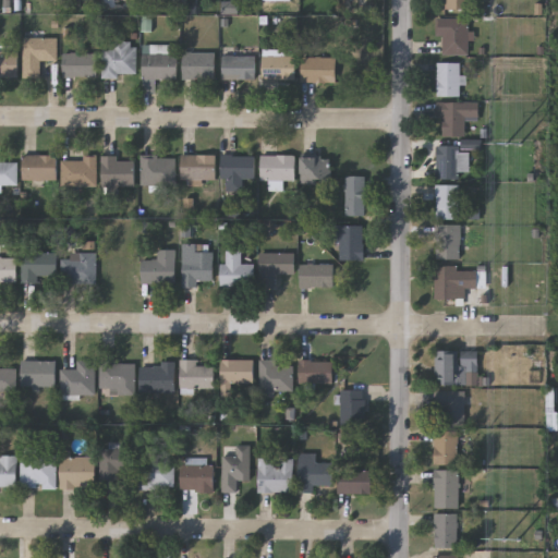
[(441,9),(441,0),(473,0),(473,9),(441,9)]
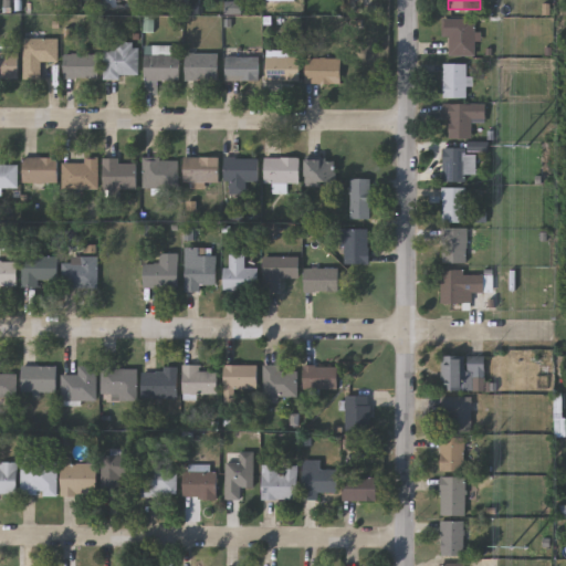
[(440,37),(440,19),(472,19),(472,55),(448,55),(448,37),(440,37)]
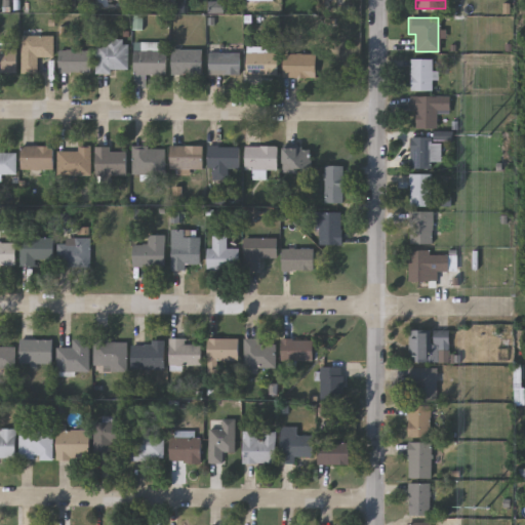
[(22,74),(22,36),(53,36),(53,57),(37,57),(37,74),(22,74)]
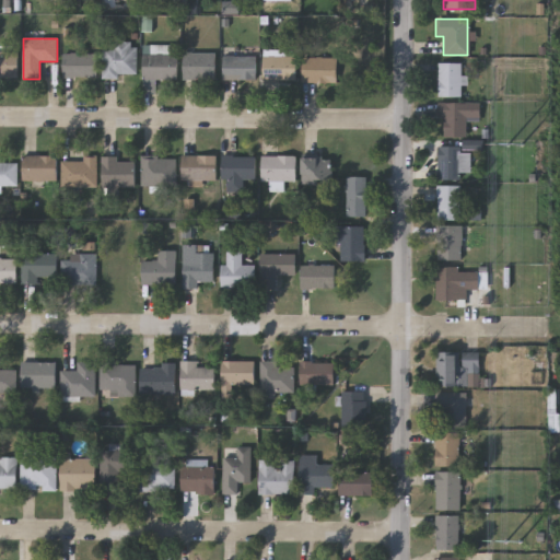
[(102,77),(102,45),(136,45),(136,77),(102,77)]
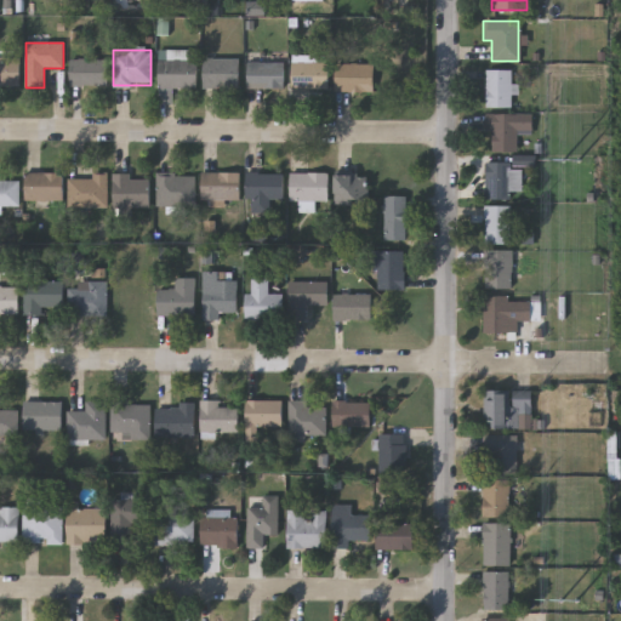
[(0,60),(20,60),(20,86),(0,86),(0,60)]
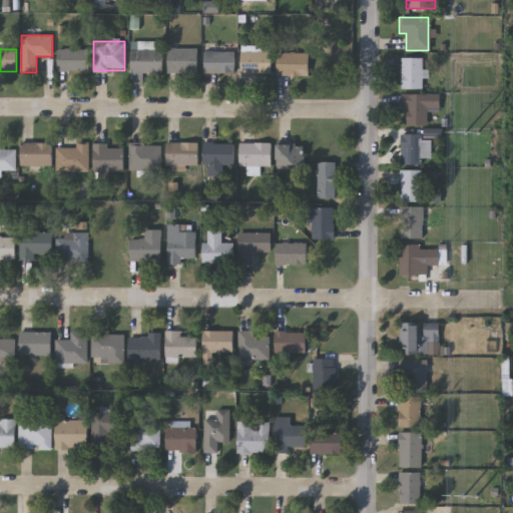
[(88,49),(88,71),(57,71),(57,49),(88,49)]
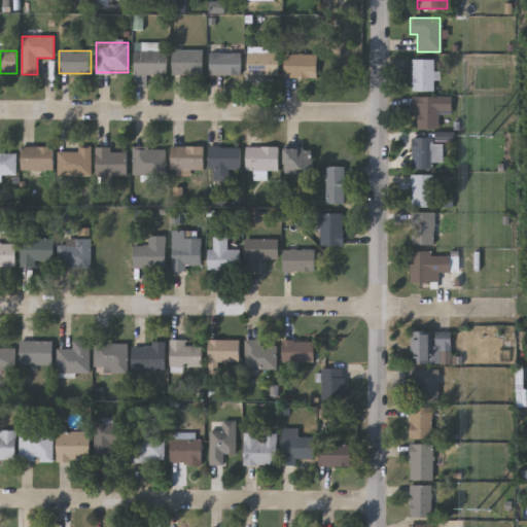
[(203,76),(172,76),(172,50),(203,50),(203,76)]
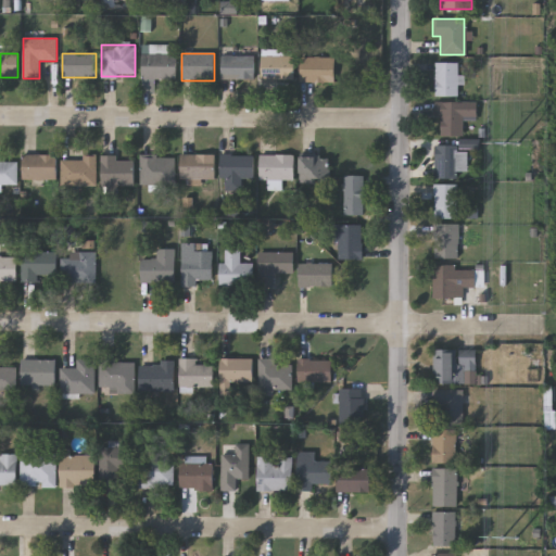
[(142,80),(142,55),(176,55),(176,80),(142,80)]
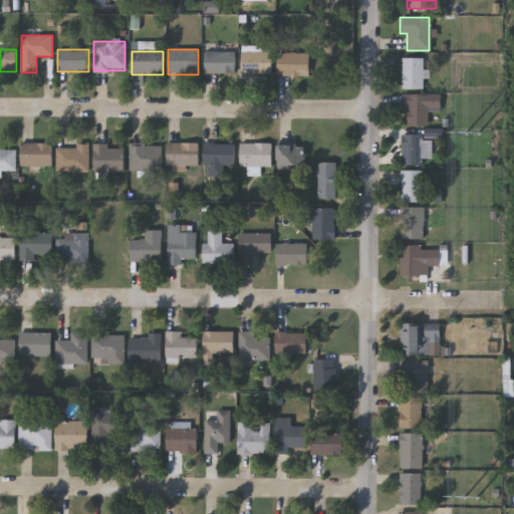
[(234,52),(234,74),(204,74),(204,52),(234,52)]
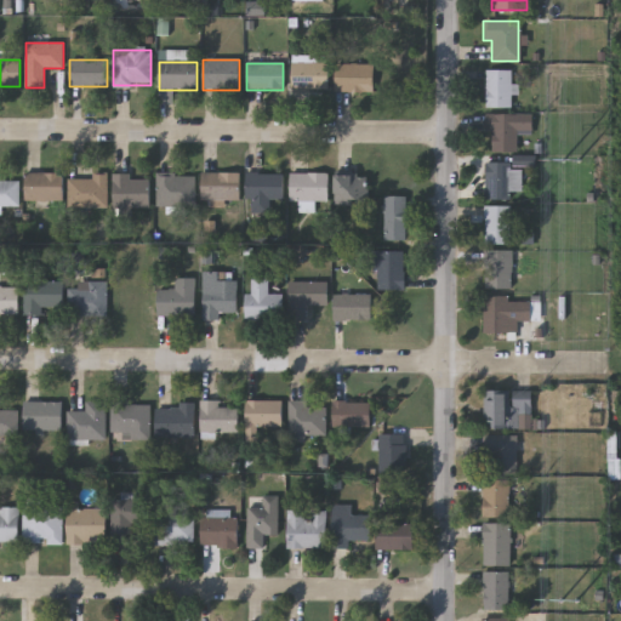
[(328,63),(328,89),(289,89),(289,63),(328,63)]
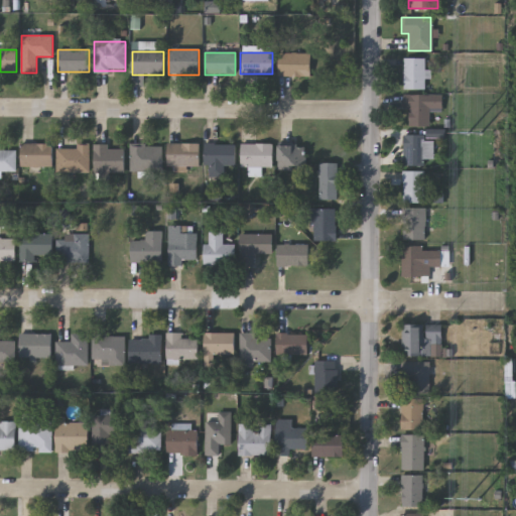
[(276,53),(308,53),(308,76),(276,76),(276,53)]
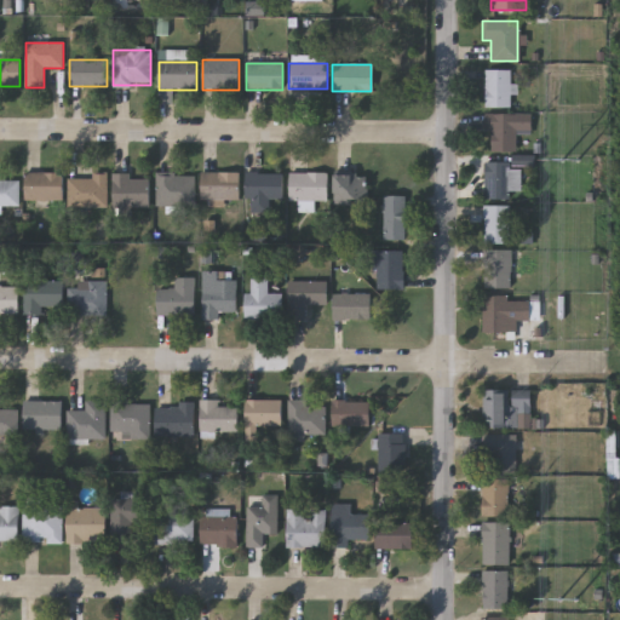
[(483,107),(483,69),(510,69),(510,107),(483,107)]
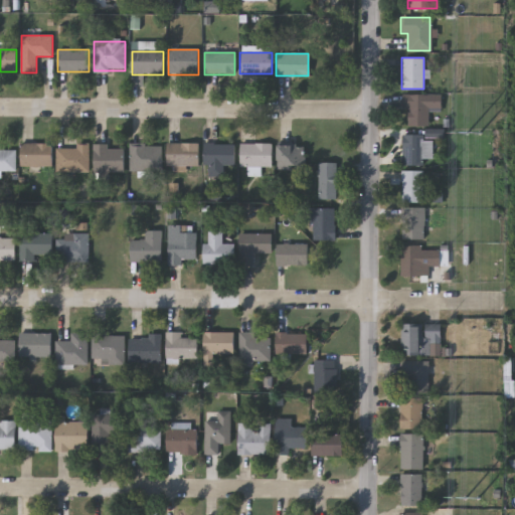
[(407,107),(401,107),(401,95),(430,95),(430,125),(407,125),(407,107)]
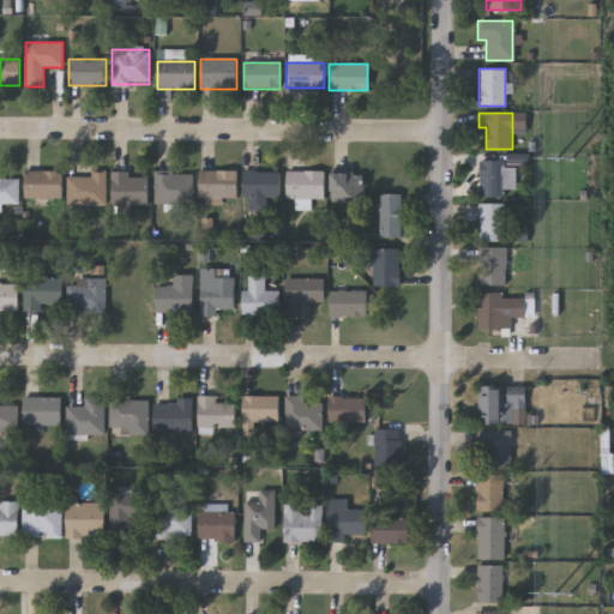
[(515,194),(479,194),(479,160),(505,160),(505,167),(515,167),(515,194)]
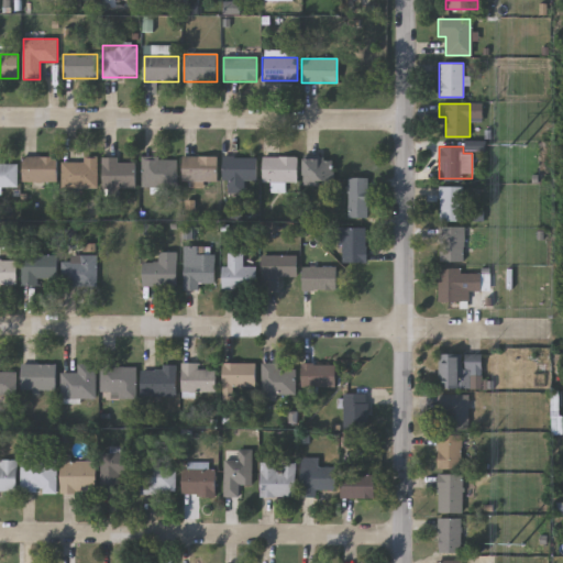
[(57,156),(57,183),(23,183),(23,156),(57,156)]
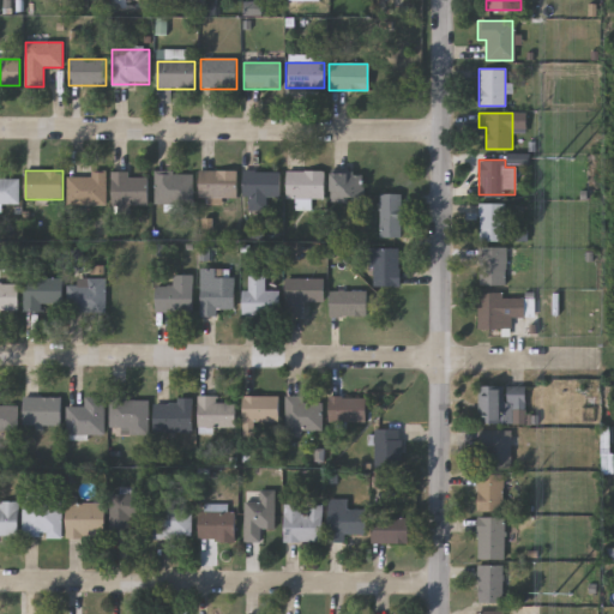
[(199,199),(199,170),(236,170),(236,199),(199,199)]
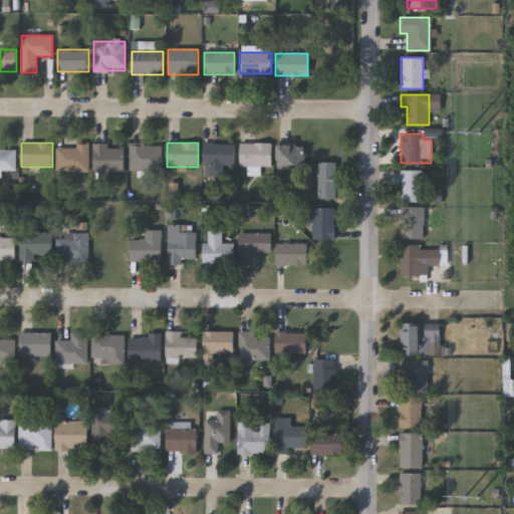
[(269,144),(269,167),(238,167),(238,144),(269,144)]
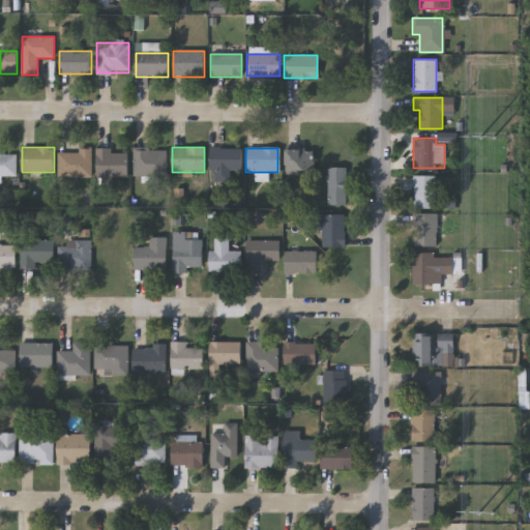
[(127,177),(96,177),(96,149),(111,149),(111,153),(127,153),(127,177)]
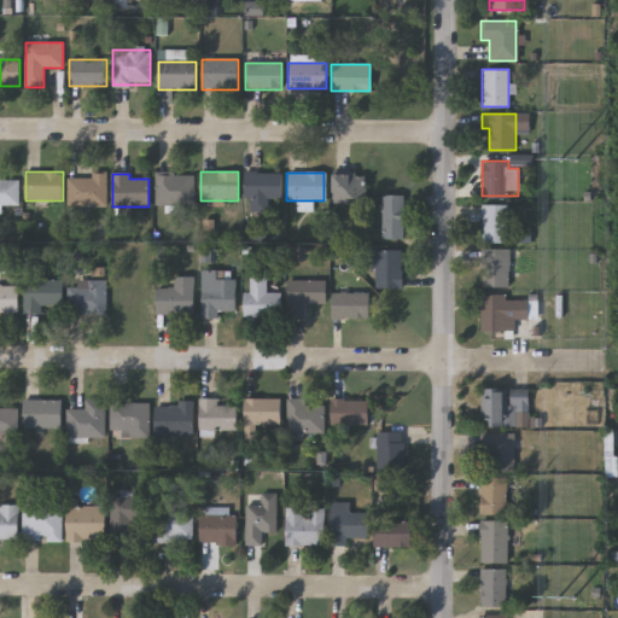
[(362,202),(331,200),(332,174),(363,174),(362,202)]
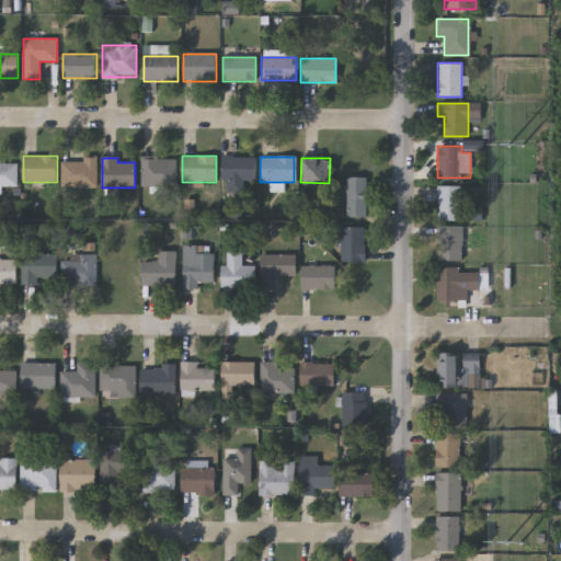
[(175,159),(175,186),(141,186),(141,159),(175,159)]
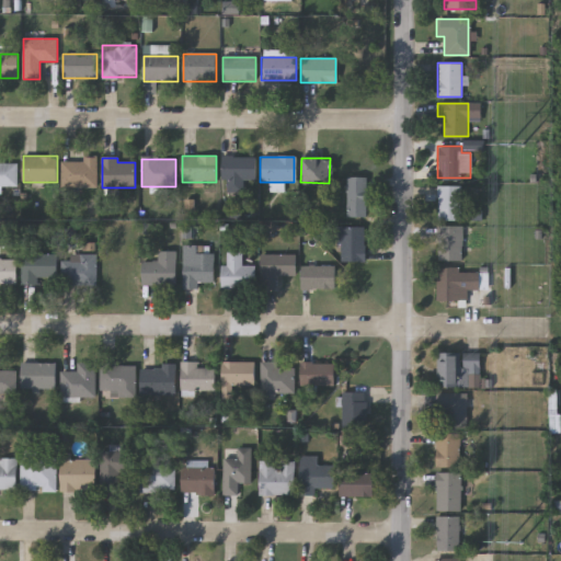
[(259,183),(259,159),(226,159),(226,195),(247,194),(247,183),(259,183)]
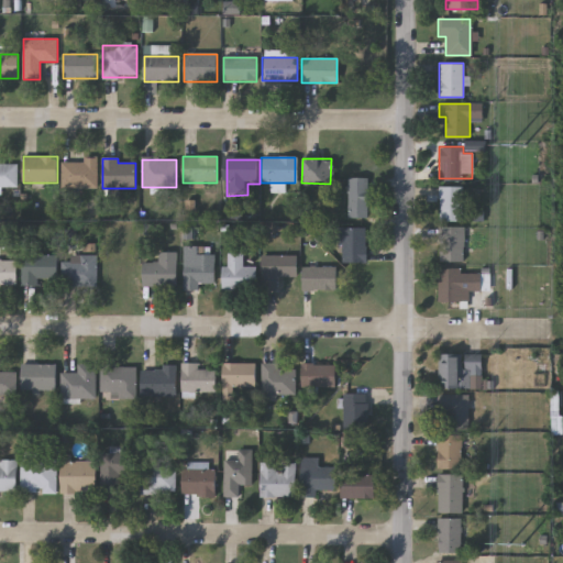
[(97,188),(62,188),(62,161),(97,161),(97,188)]
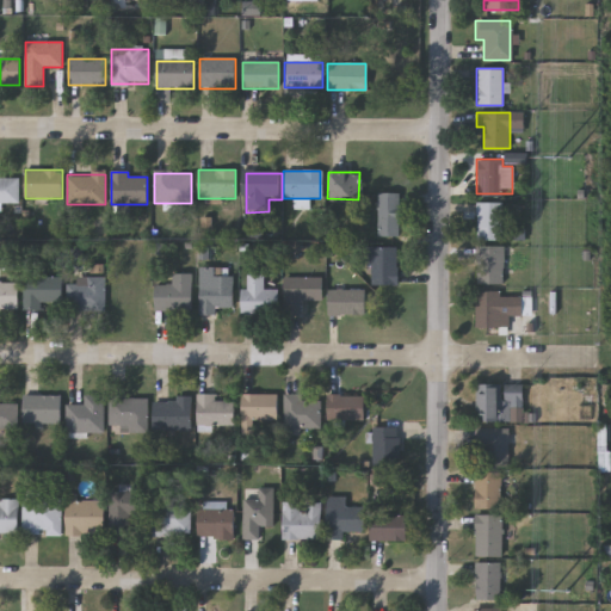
[(19,203),(0,203),(0,179),(19,179),(19,203)]
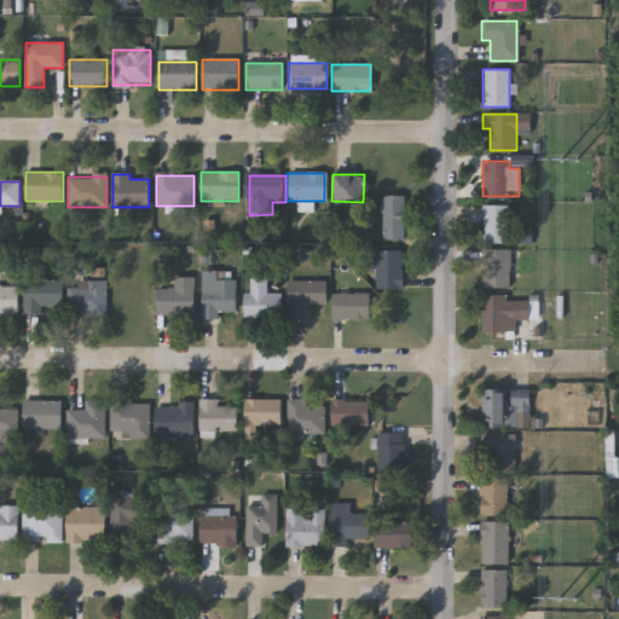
[(381,195),(403,195),(403,239),(381,239),(381,195)]
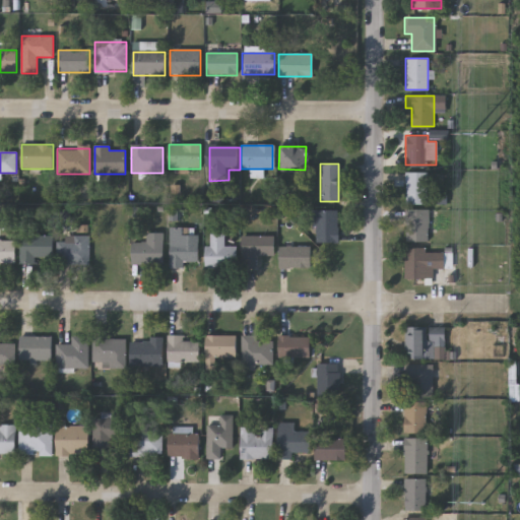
[(427,203),(405,203),(405,172),(427,172),(427,203)]
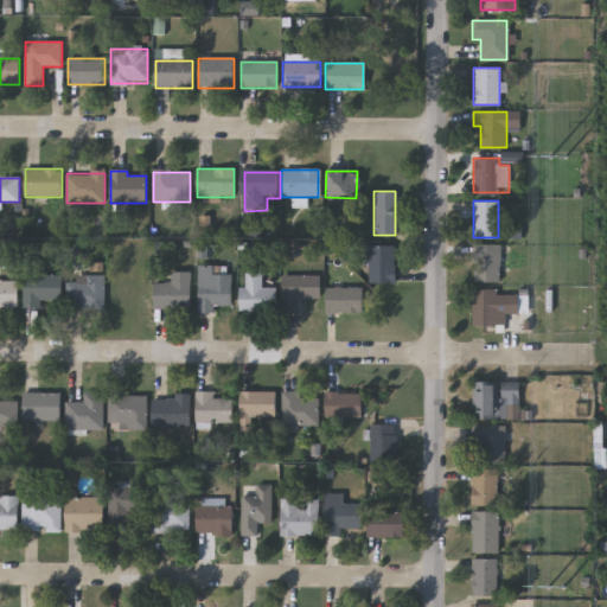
[(364,283),(364,244),(394,244),(394,283),(364,283)]
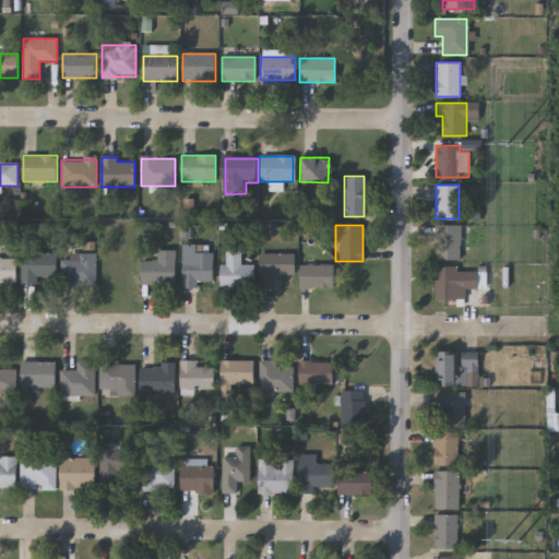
[(436,259),(436,225),(460,225),(460,259),(436,259)]
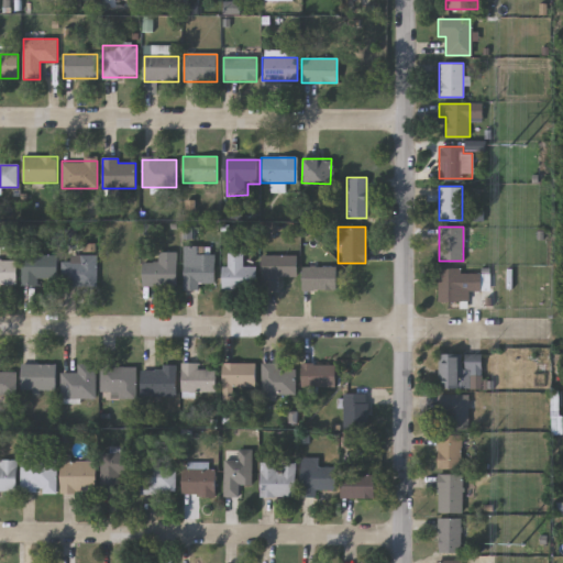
[(184,290),(184,246),(203,246),(203,255),(214,255),(214,290),(184,290)]
